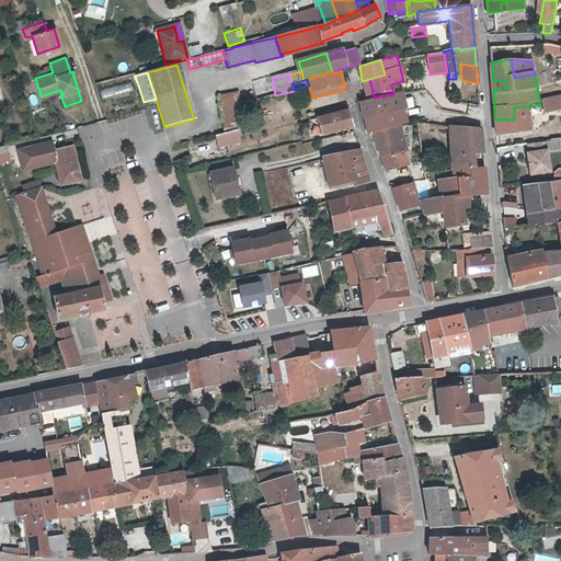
[(366,100),(374,98),(369,79),(362,81),(366,100)]
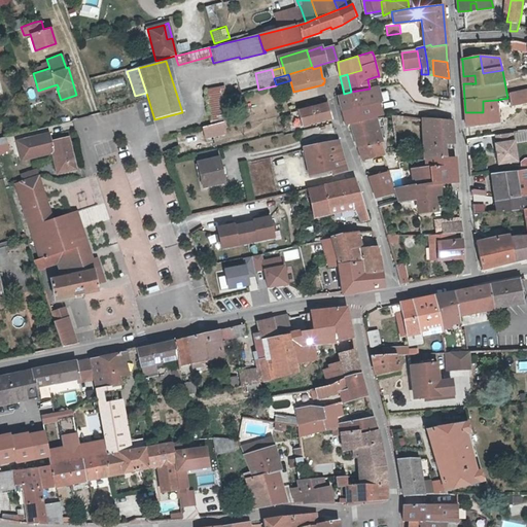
[(475,75),(463,76),(463,83),(476,83),(475,75)]
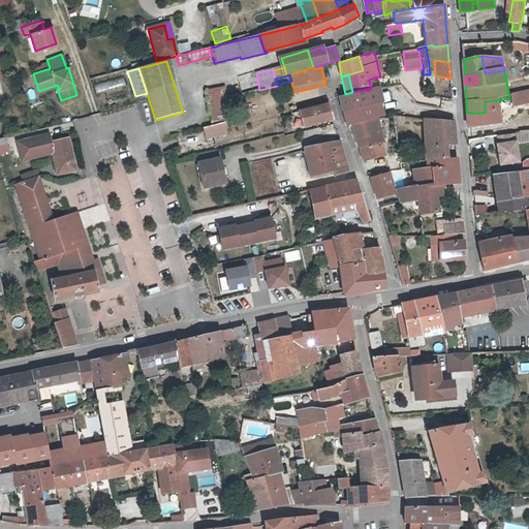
[(371,89),(380,87),(378,76),(369,80),(371,89)]
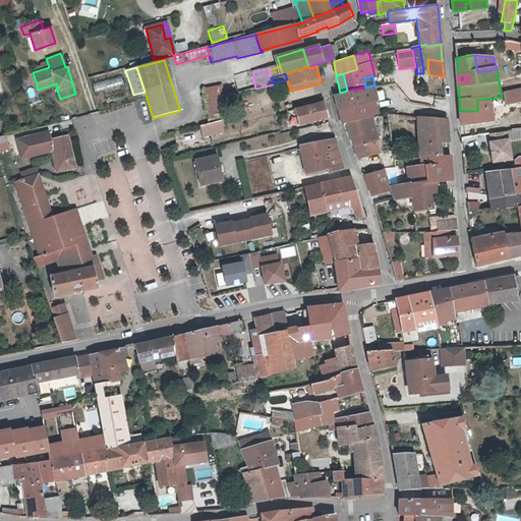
[(94,89),(121,84),(121,78),(93,82),(94,89)]
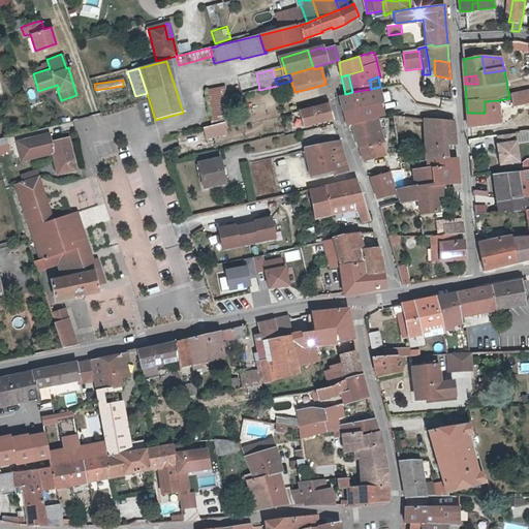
[(205,89),(210,125),(224,123),(222,99),(220,86),(205,89)]
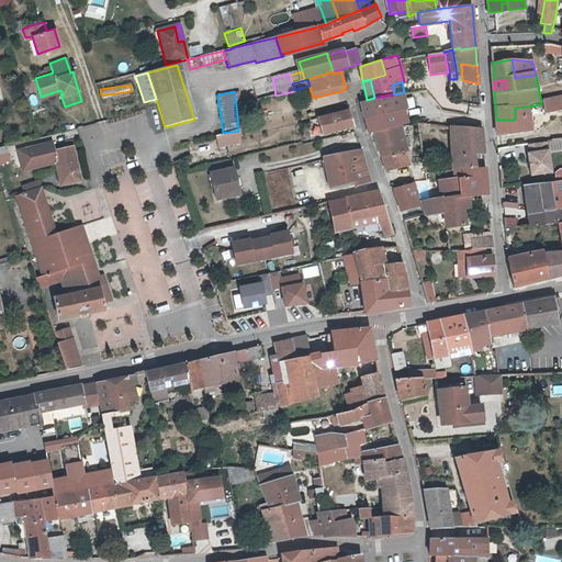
[(374,98),(367,100),(360,101),(364,116),(395,111),(396,110),(407,109),(404,92),(394,94),(374,98)]
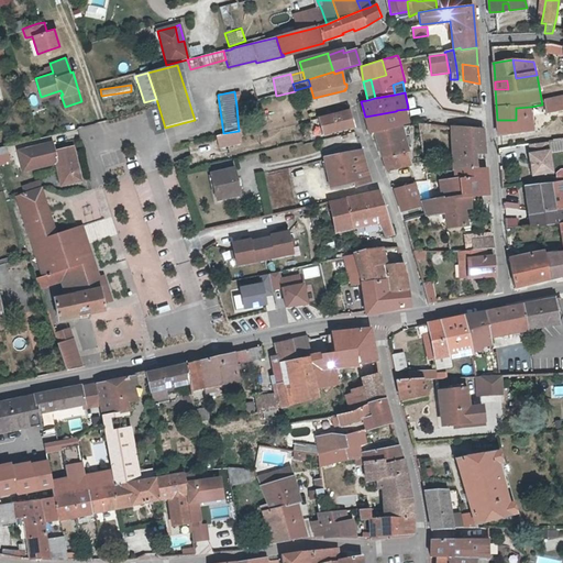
[(545,106),(547,116),(562,111),(562,100),(544,105),(545,106)]
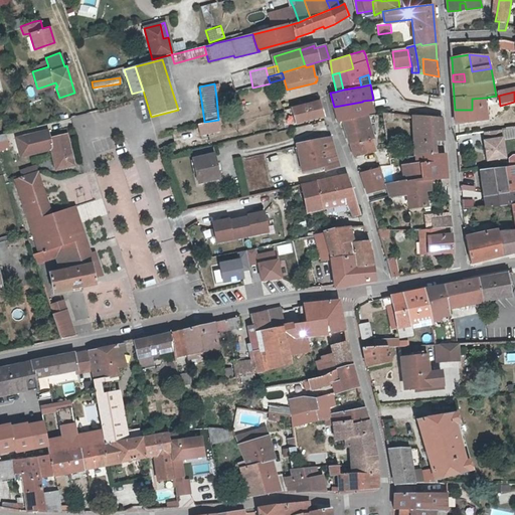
[(472,110),(455,110),(455,111),(456,125),(488,124),(485,98),(472,99),(472,106),(472,110)]
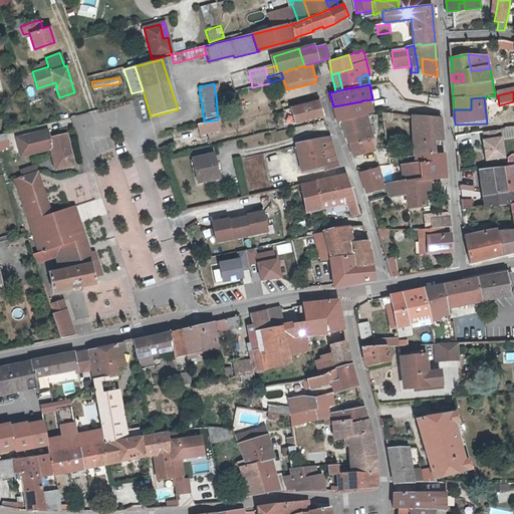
[(364,114),(366,114),(373,113),(373,112),(372,99),(362,100),(361,101),(364,114)]
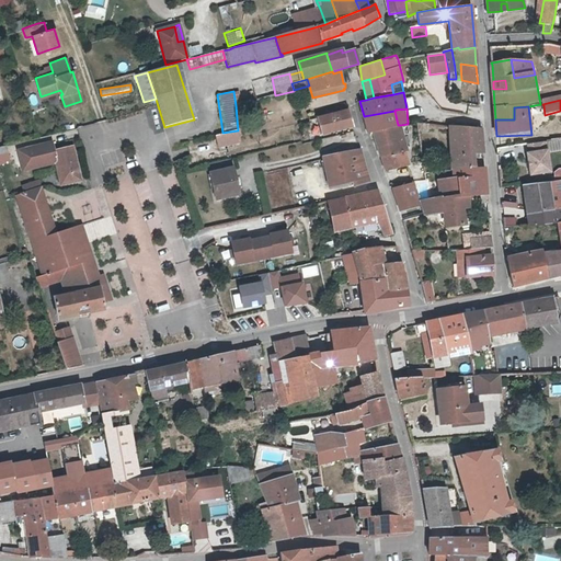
[(348,111),(312,118),(313,125),(319,124),(322,133),(353,125),(348,111)]
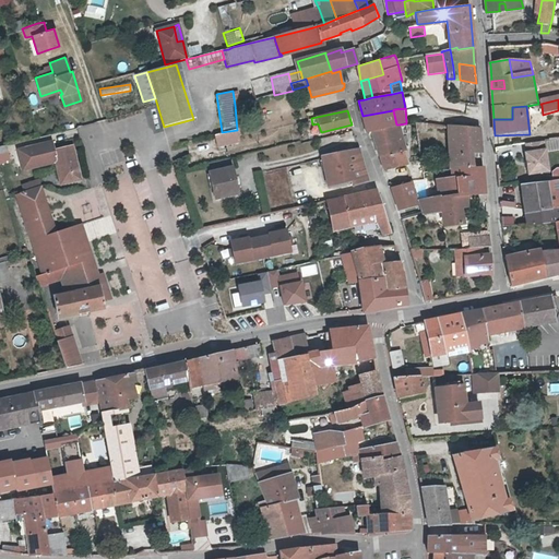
[(377,129),(396,125),(393,110),(363,116),(368,132),(377,129)]
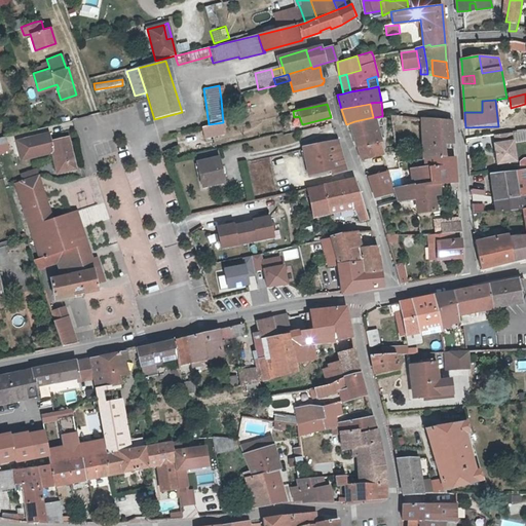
[(375,117),(373,117),(354,121),(354,139),(363,156),(364,158),(382,154),(375,126),(377,125),(375,117)]
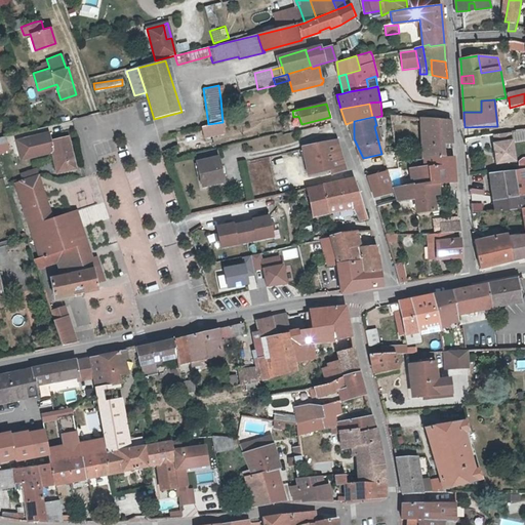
[(422,158),(448,156),(447,146),(455,145),(453,120),(419,117),(422,158)]
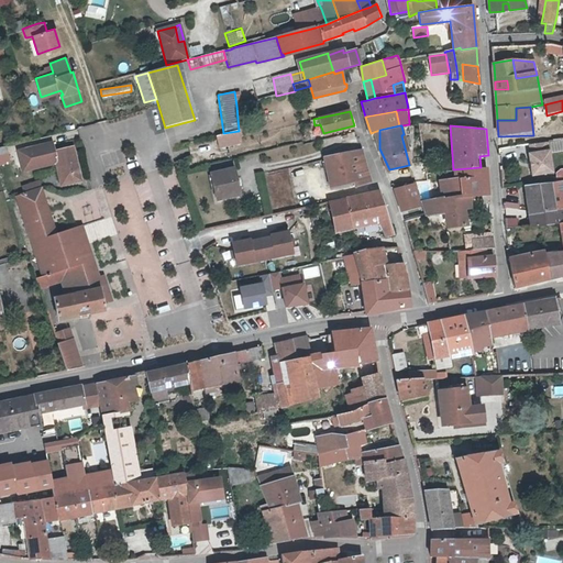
[(239,131),(223,133),(227,146),(241,143),(239,131)]
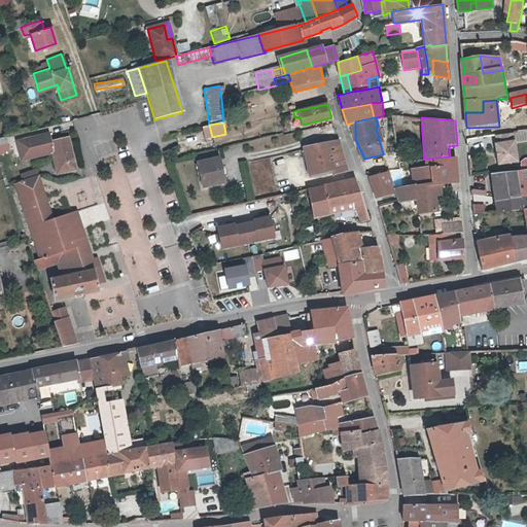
[(209,125),(201,127),(204,139),(212,137),(209,125)]
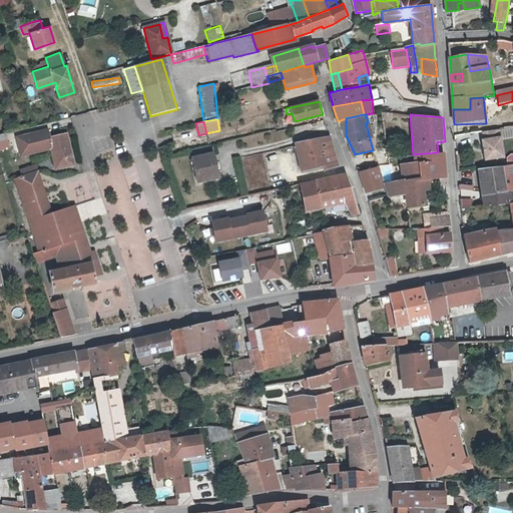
[(512,125),(499,128),(501,140),(512,138),(512,125)]
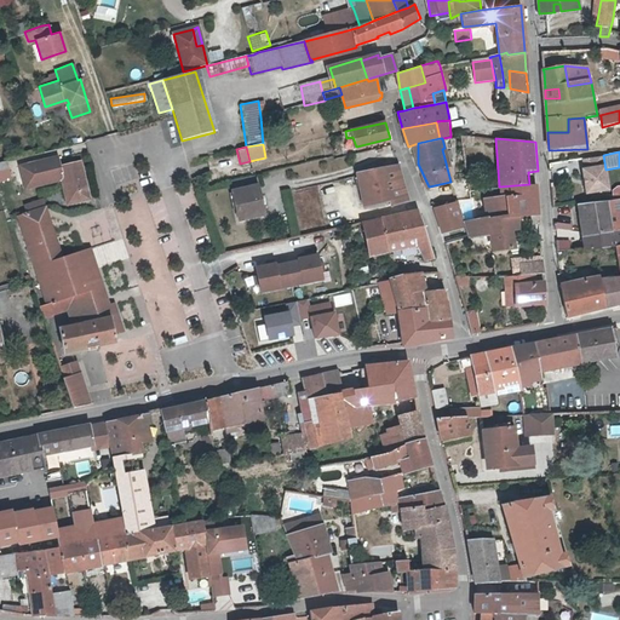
[(64,179),(69,205),(91,200),(82,162),(64,166),(59,156),(22,167),(26,189),(64,179)]
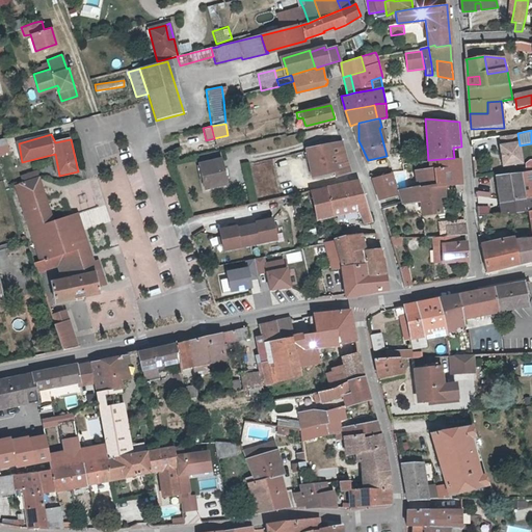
[(517,134),(501,136),(502,147),(500,147),(504,166),(523,164),(517,134)]
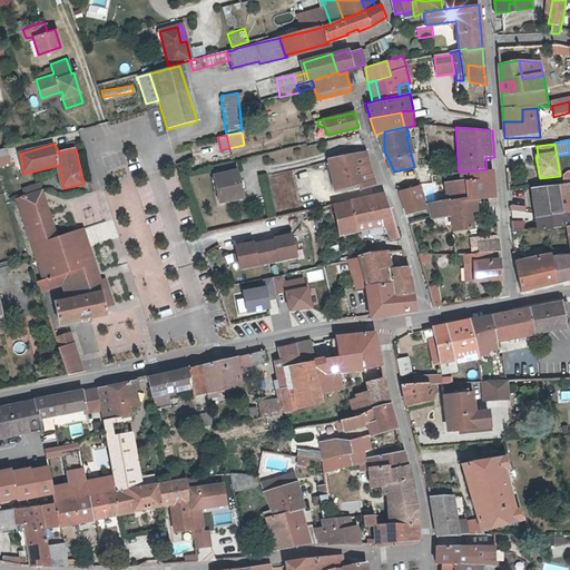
[(364,153),(325,160),(332,192),(344,189),(343,187),(356,184),(359,188),(375,184),(366,153),(364,153)]
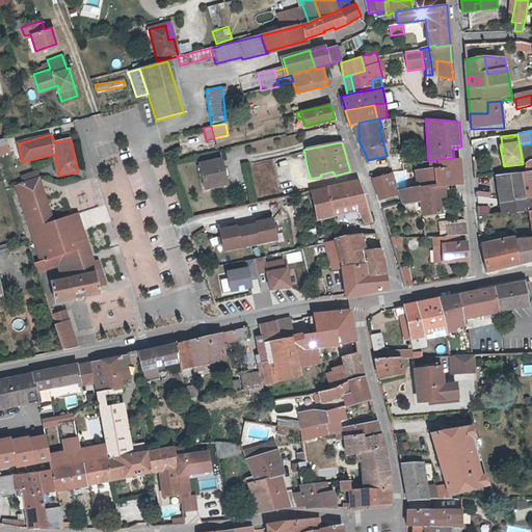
[(223,183),(219,158),(196,163),(201,187),(223,183)]
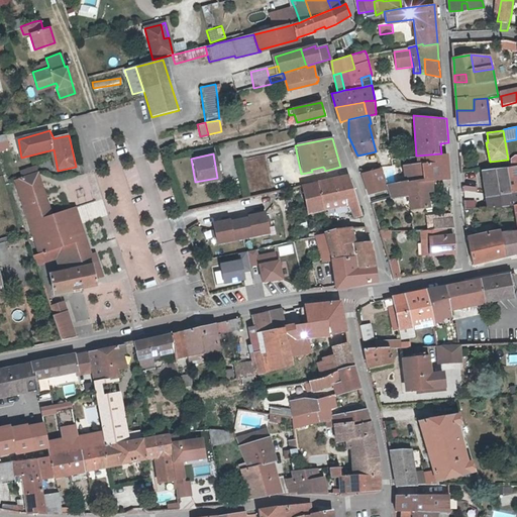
[(445,153),(441,153),(416,156),(417,164),(446,163),(445,153)]
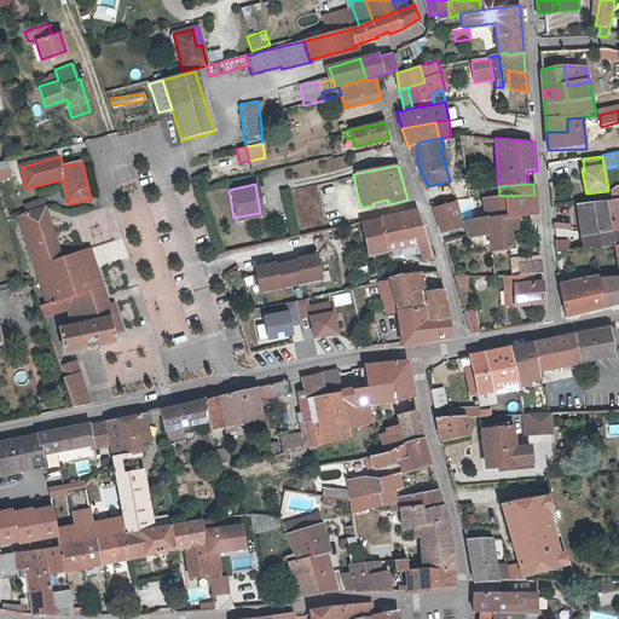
[(534,195),(499,196),(479,200),(482,218),(482,220),(509,217),(537,214),(534,195)]
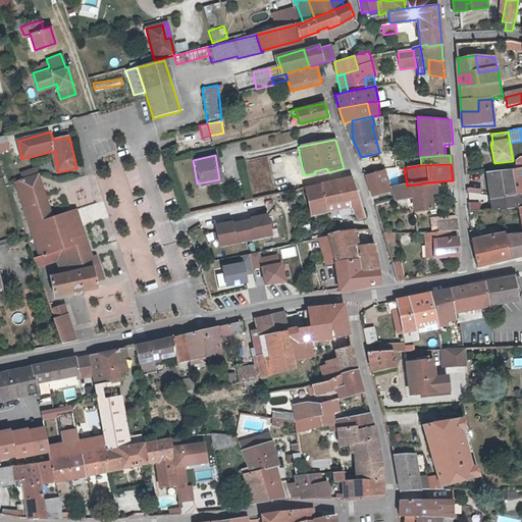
[(521,166),(511,168),(515,193),(521,192),(521,166)]
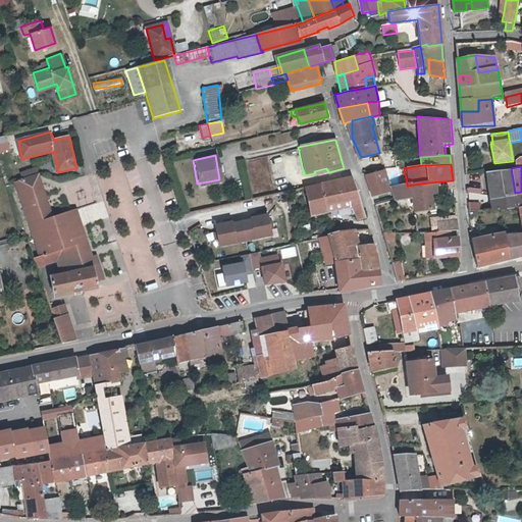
[(37,258),(43,278),(53,275),(58,299),(104,289),(103,283),(103,280),(106,279),(99,255),(95,256),(79,209),(56,216),(39,167),(21,172),(23,178),(15,183),(40,257),(37,258)]
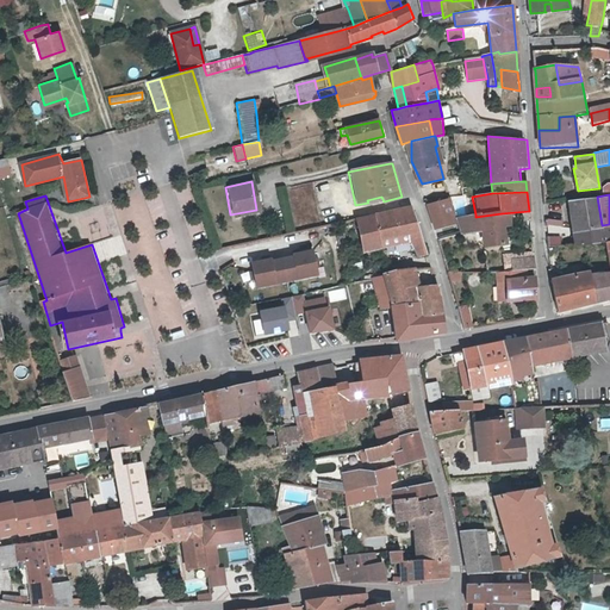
[(458,215),(452,197),(427,199),(435,228),(456,222),(454,216),(458,215)]
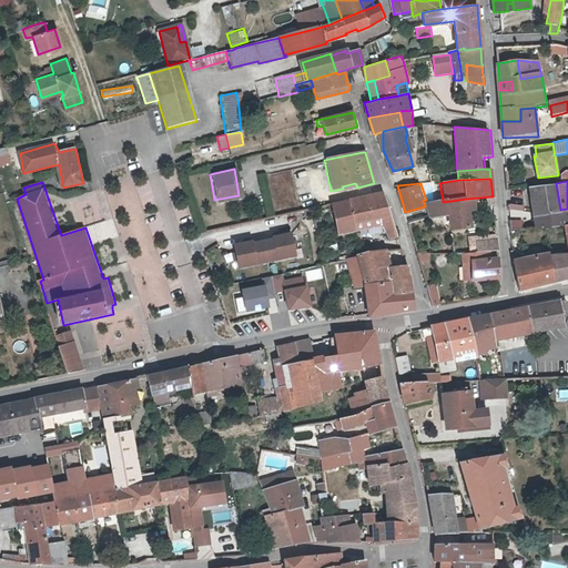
[(556,183),(531,188),(531,204),(541,203),(543,212),(560,210),(556,183)]
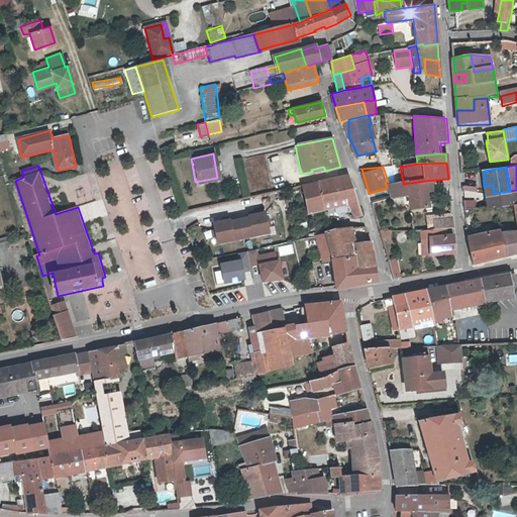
[(348,197),(350,204),(356,215),(363,214),(358,202),(357,201),(356,197),(349,176),(304,186),(310,214),(326,210),(324,203),(348,197)]
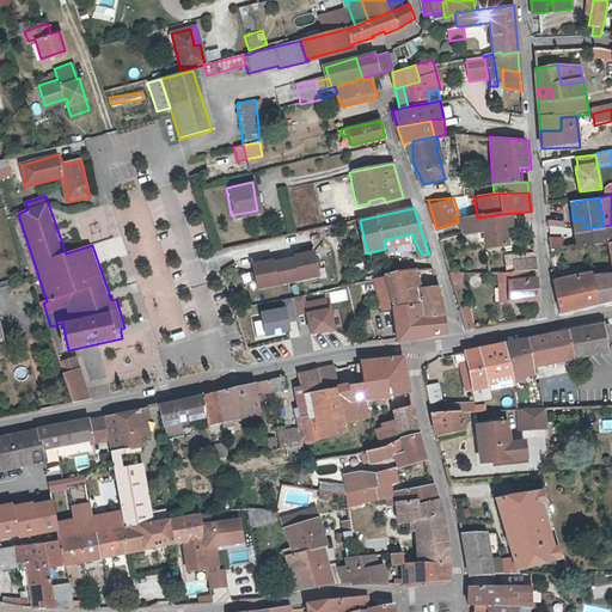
[(477,215),(459,218),(464,232),(485,232),(489,248),(508,244),(503,214),(477,218),(477,215)]
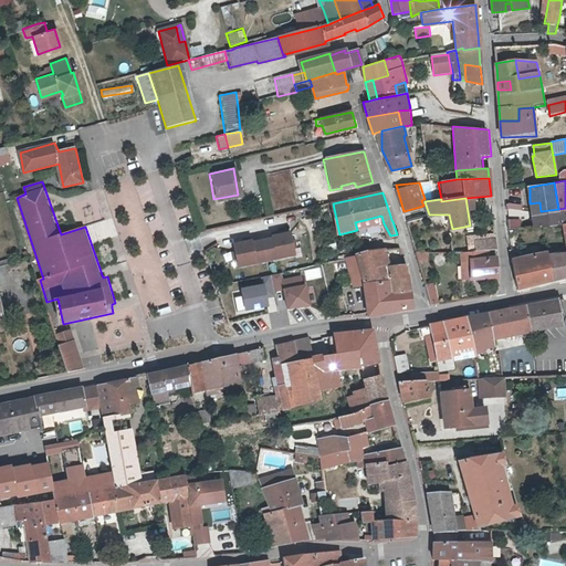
[(540,202),(530,203),(532,228),(543,227),(543,226),(541,211),(540,202)]
